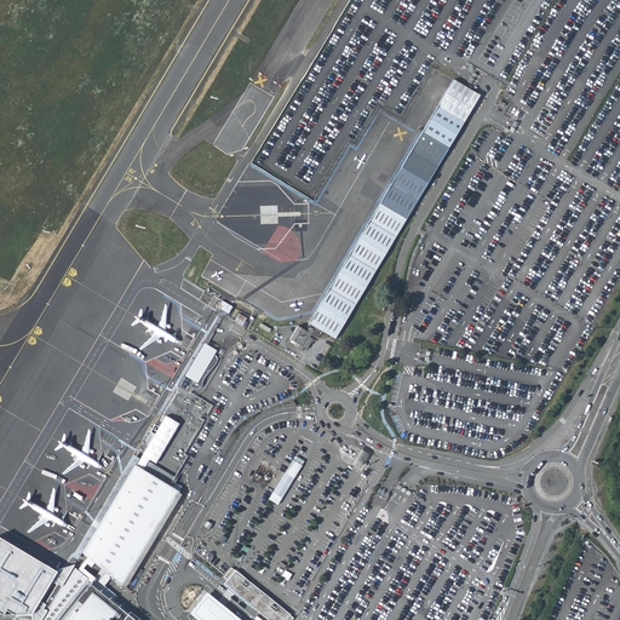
[(308,320),(311,322),(310,322),(304,319),(297,332),(302,336),(299,339),(306,343),(308,340),(313,342),(319,332),(316,329),(319,326),(320,328),(320,329),(325,332),(325,331),(336,337),(407,218),(482,92),(472,87),(453,75),(452,78),(308,320)]
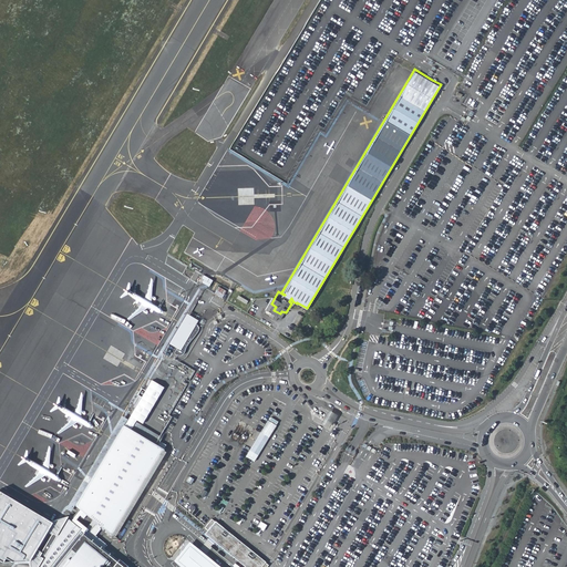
[(168,341),(177,347),(174,352),(177,353),(179,354),(181,354),(182,354),(184,353),(185,352),(187,349),(191,343),(194,338),(198,332),(202,330),(202,328),(202,327),(202,326),(200,325),(197,322),(199,318),(191,312),(187,310),(168,341)]
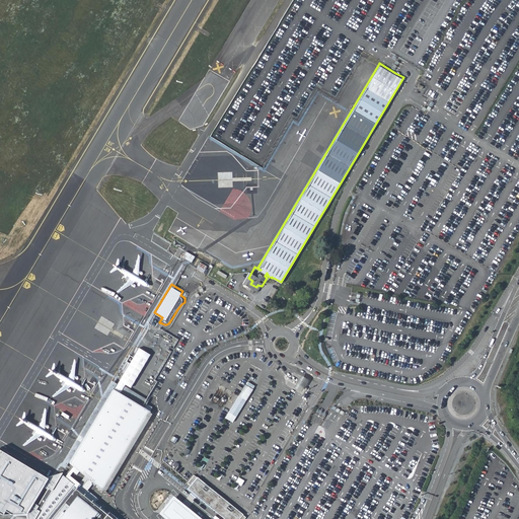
[(115,388),(121,392),(126,384),(131,388),(151,355),(140,348),(118,382),(115,388)]
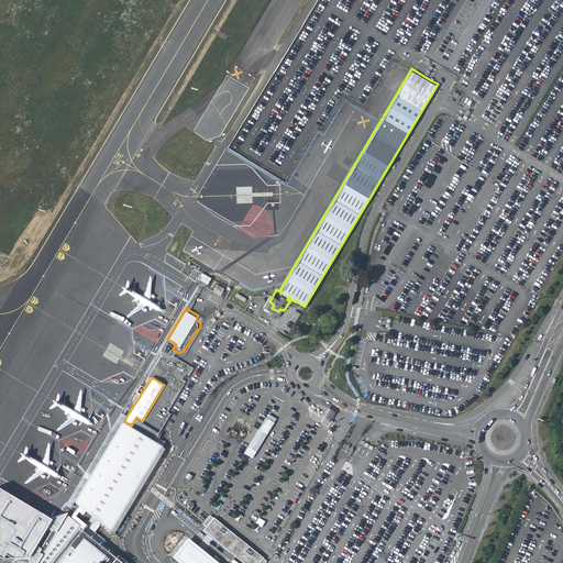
[(76,499),(122,420),(124,421),(128,415),(121,410),(65,503),(73,507),(76,500),(76,499)]
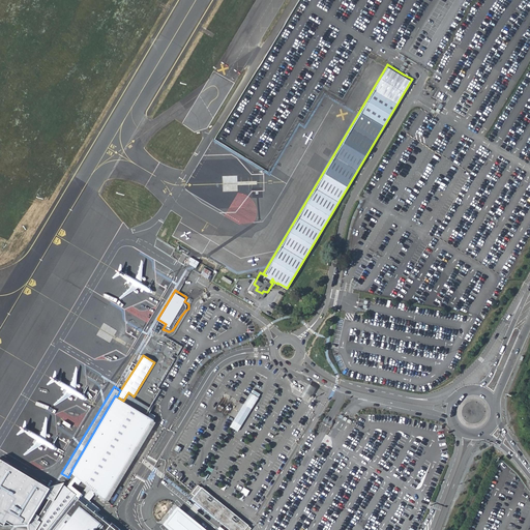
[(128,392),(123,401),(145,413),(149,405),(134,396),(128,392)]
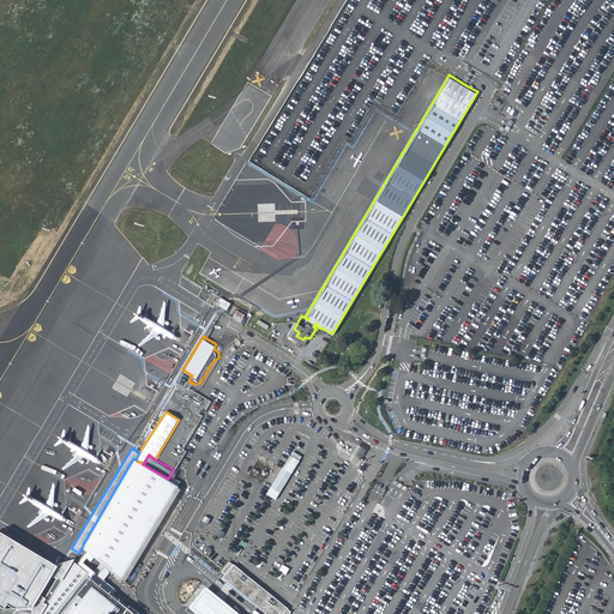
[(268,494),(276,500),(278,497),(300,461),(290,456),(269,491),(268,494)]
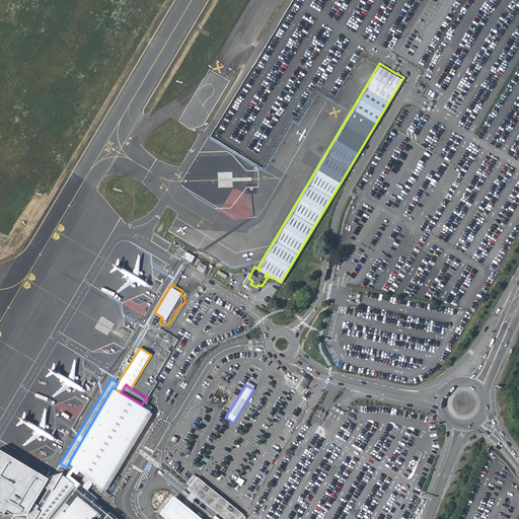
[(86,492),(88,490),(90,487),(94,482),(103,489),(131,443),(144,421),(150,410),(142,404),(121,392),(115,388),(113,387),(70,460),(70,461),(73,463),(66,471),(65,470),(35,518),(113,518),(104,512),(95,505),(98,501),(86,492)]
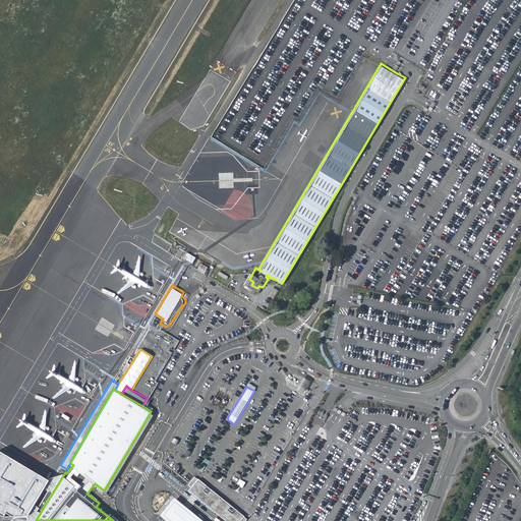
[(190,485),(188,488),(200,498),(217,511),(229,520),(244,520),(248,517),(194,475),(187,483),(190,485)]
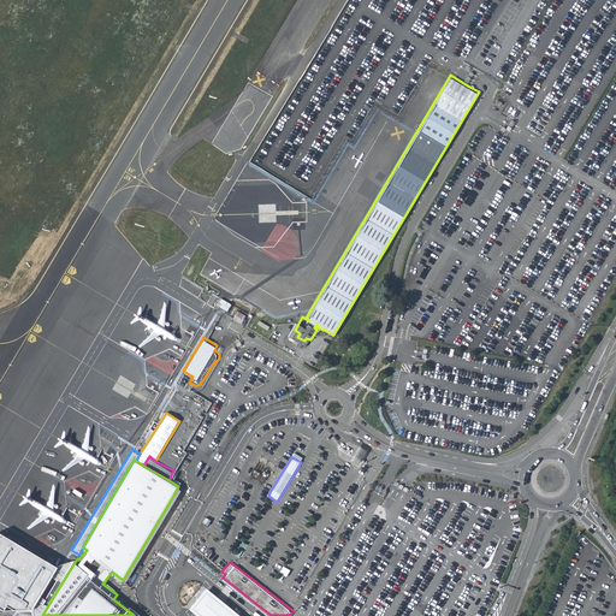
[(242,615),(207,587),(190,609),(199,615),(242,615)]
